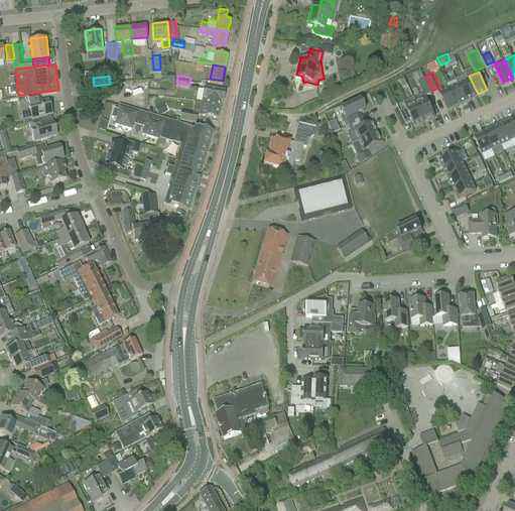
[(430,86),(425,76),(418,79),(425,94),(432,91),(430,86)]
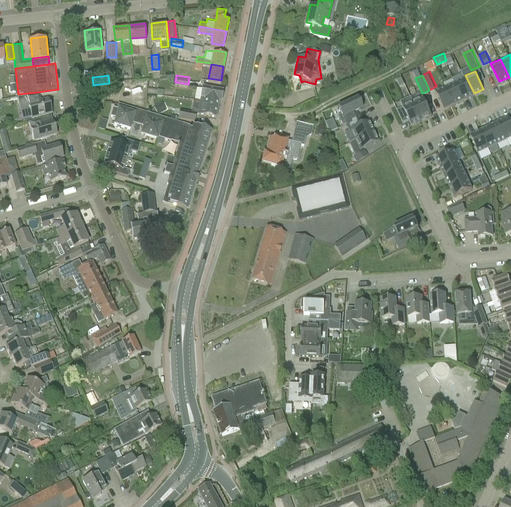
[(474,93),(465,75),(455,80),(464,98),(474,93)]
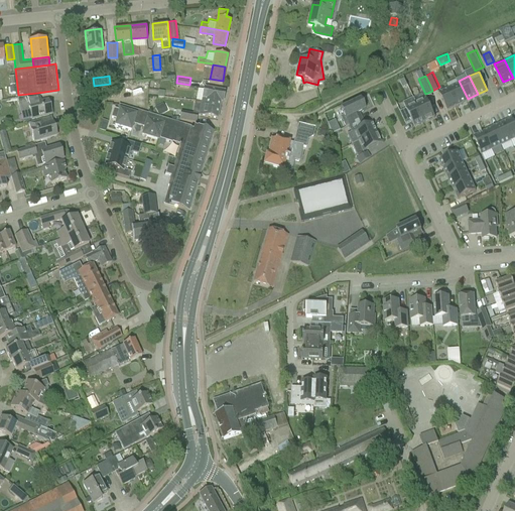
[(468,99),(459,81),(449,85),(458,103),(468,99)]
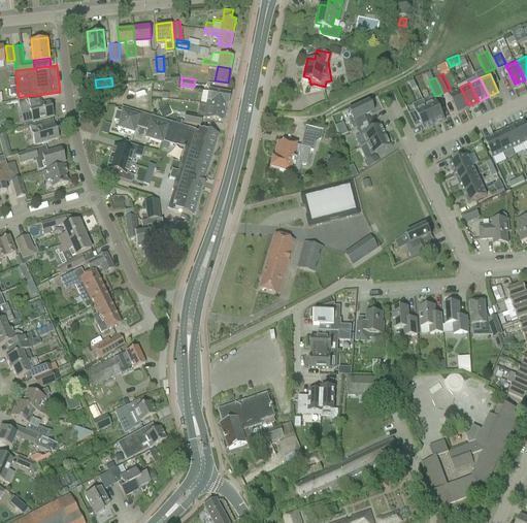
[(209,86),(207,100),(211,101),(211,98),(228,101),(230,90),(220,88),(209,86)]
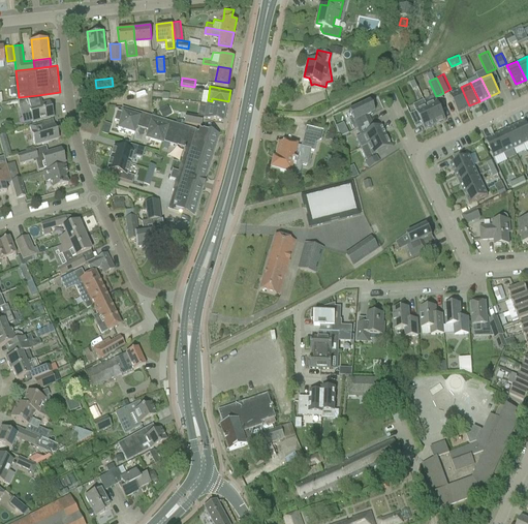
[(469,105),(461,87),(451,92),(460,111),(469,105)]
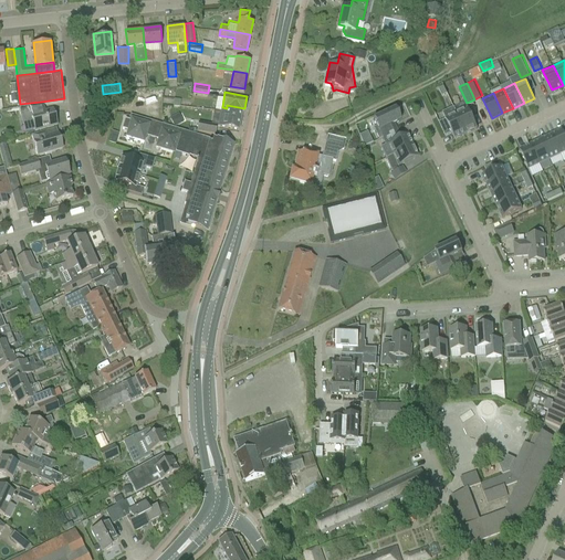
[(35,127),(58,122),(53,106),(43,108),(41,102),(20,104),(21,111),(25,129),(35,126),(35,127)]
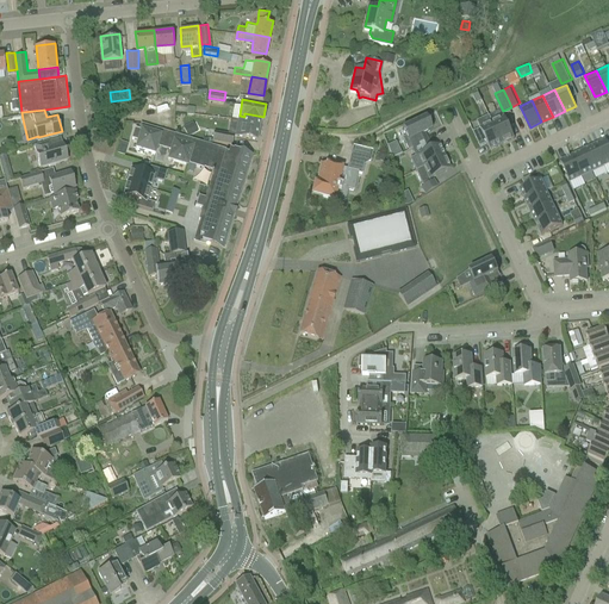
[(503,139),(493,118),(490,111),(478,117),(482,124),(473,128),(480,143),(488,139),(491,145),(503,139)]
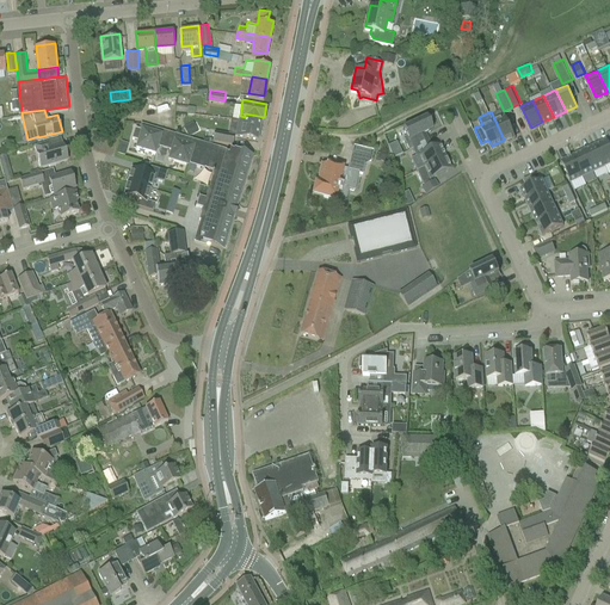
[(232,116),(229,130),(234,131),(236,133),(247,134),(259,136),(262,119),(263,117),(264,117),(245,113),(245,117),(240,116),(232,116)]
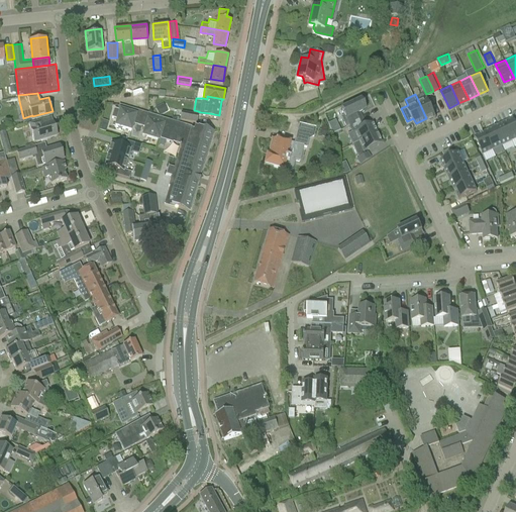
[(357,111),(367,107),(362,96),(341,105),(344,112),(341,113),(346,124),(349,122),(359,117),(357,111)]
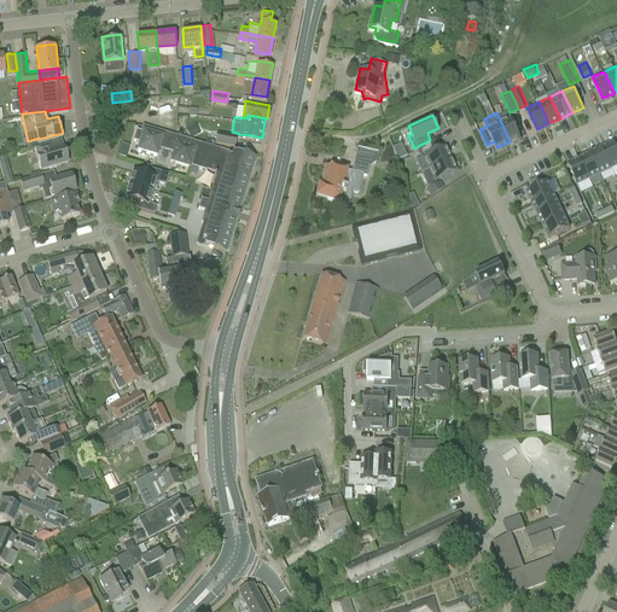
[(522,137),(512,115),(500,120),(510,141),(522,137)]
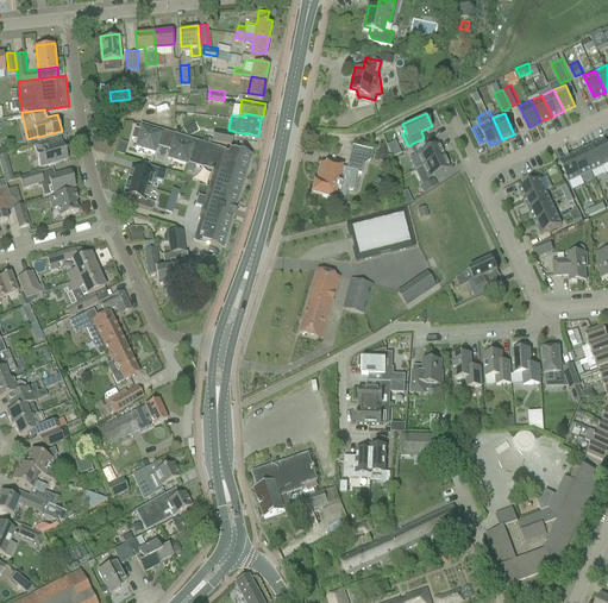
[(136,124),(132,134),(138,136),(136,144),(139,145),(140,148),(143,149),(145,148),(155,150),(158,139),(173,144),(169,155),(188,161),(188,159),(204,164),(206,157),(215,159),(213,169),(212,169),(211,170),(212,171),(206,193),(199,192),(196,201),(202,202),(199,214),(200,215),(194,237),(206,240),(207,239),(224,245),(233,213),(234,213),(238,202),(236,202),(251,152),(142,120),(139,125),(136,124)]
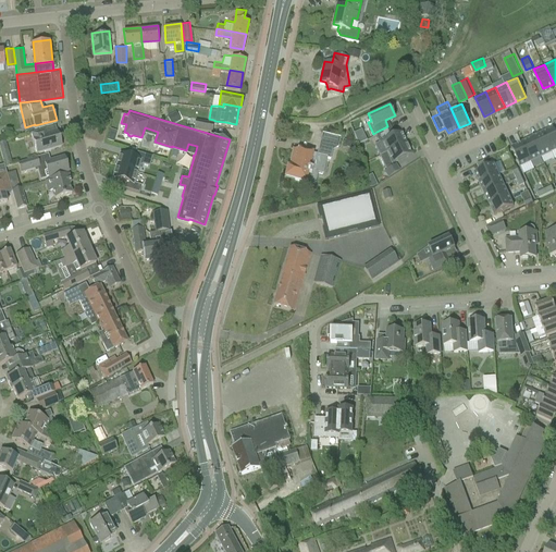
[(194,125),(211,129),(213,120),(196,117),(194,125)]
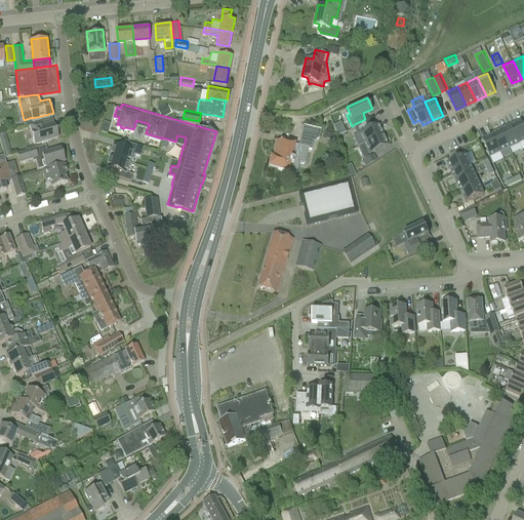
[(523,120),(522,117),(512,121),(521,140),(523,138),(523,120)]
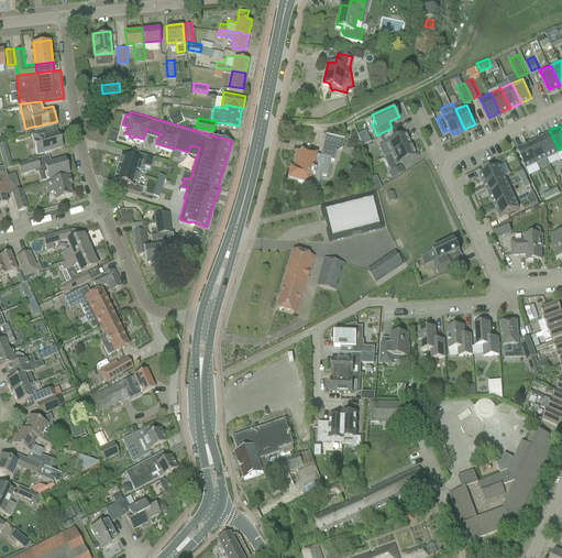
[(54,149),(53,146),(63,144),(63,143),(64,143),(62,137),(61,137),(58,131),(56,131),(51,132),(51,133),(50,133),(47,127),(32,131),(34,139),(35,139),(36,143),(35,144),(37,151),(39,151),(45,150),(45,151),(54,149)]
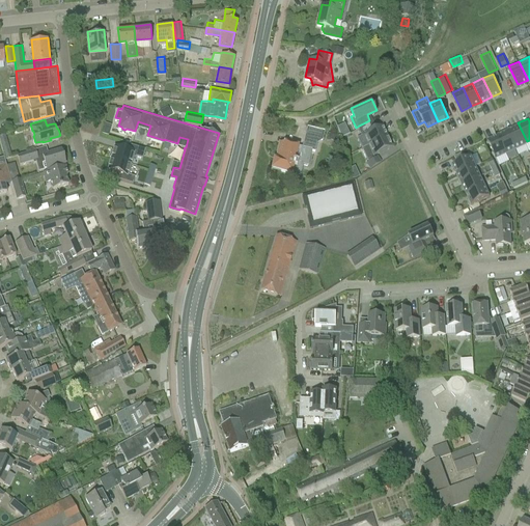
[(344,119),(337,123),(341,134),(350,131),(344,119)]
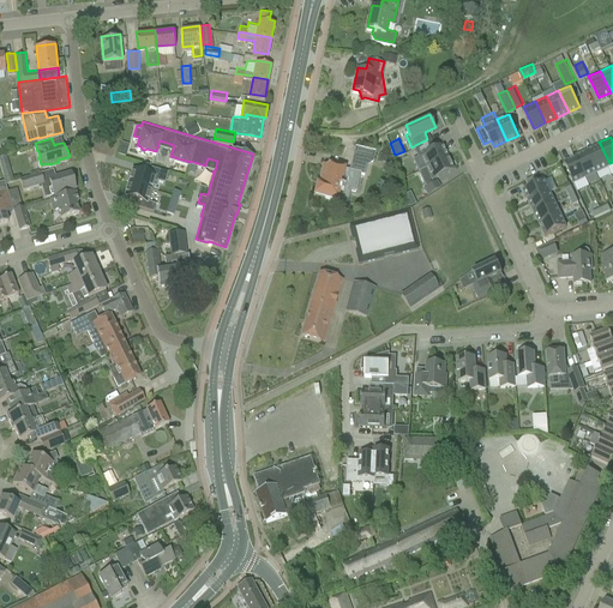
[(419,154),(414,156),(419,167),(448,154),(442,142),(434,145),(431,138),(427,139),(415,145),(419,154)]
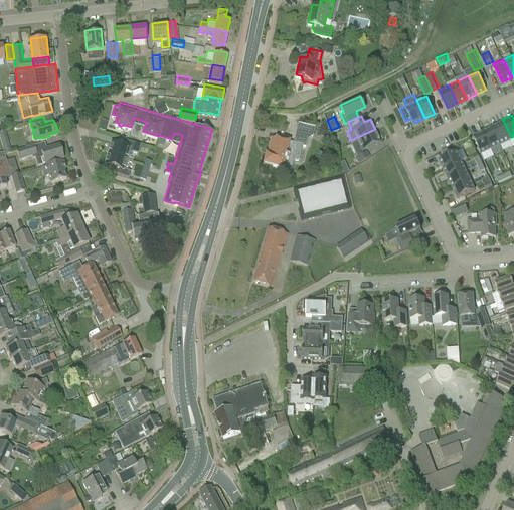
[(511,137),(502,119),(493,124),(501,142),(511,137)]
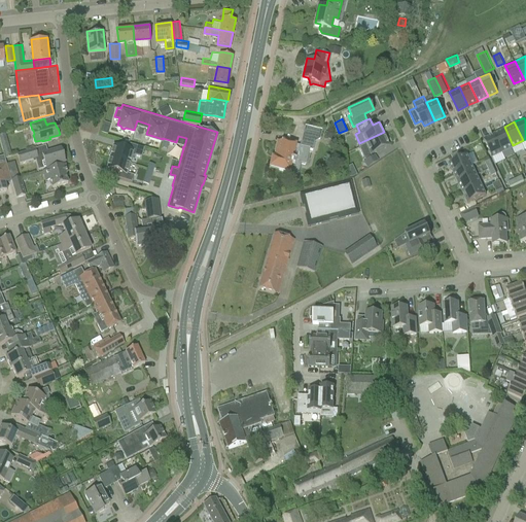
[(300,144),(313,147),(316,134),(320,135),(322,127),(313,124),(312,130),(304,128),(300,144)]
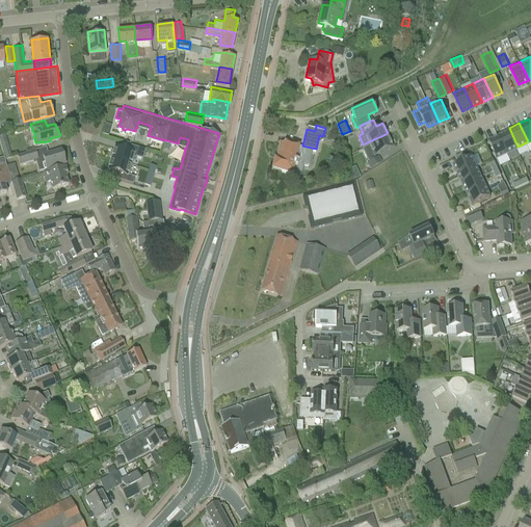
[(518,147),(509,128),(499,133),(508,152),(518,147)]
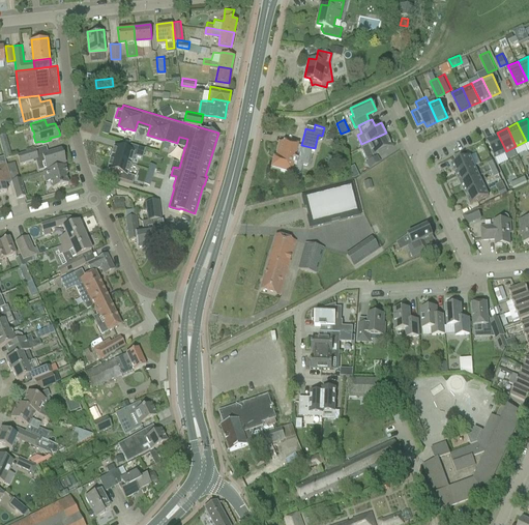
[(0,130),(0,135),(6,154),(12,153),(6,129),(0,130)]
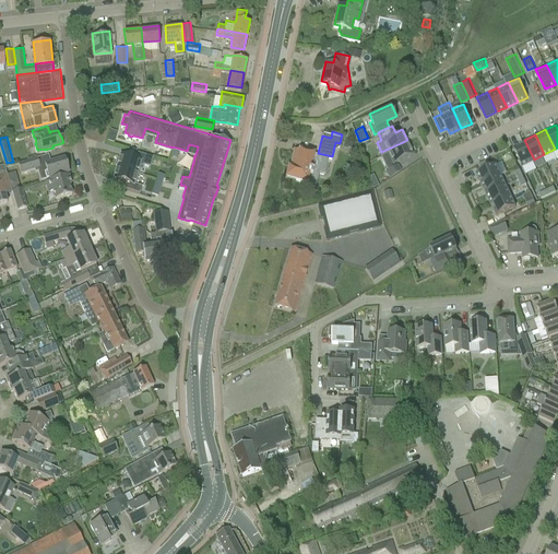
[(387,164),(413,151),(407,140),(381,152),(387,164)]
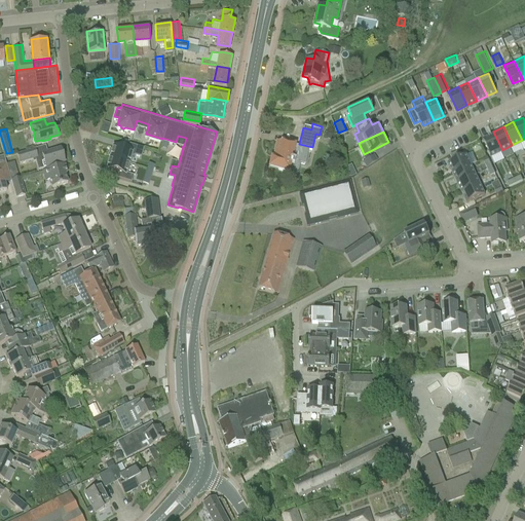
[(502,150),(493,132),(483,136),(492,154),(502,150)]
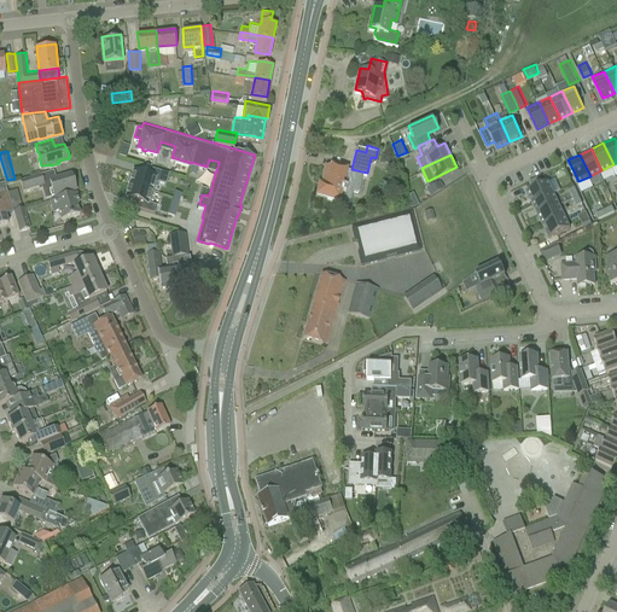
[(131,172),(128,179),(131,179),(131,180),(152,187),(155,179),(156,179),(158,179),(167,181),(169,170),(143,162),(140,169),(134,167),(133,172),(131,172)]
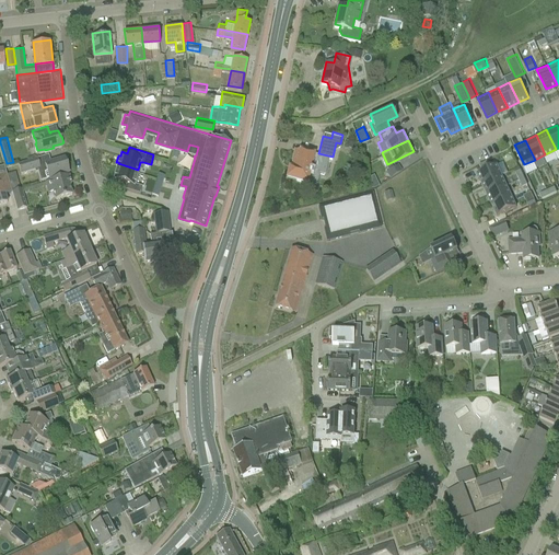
[(290,164),(288,174),(299,177),(307,180),(316,182),(319,171),(325,172),(328,155),(318,153),(318,152),(295,147),(291,165),(290,164)]
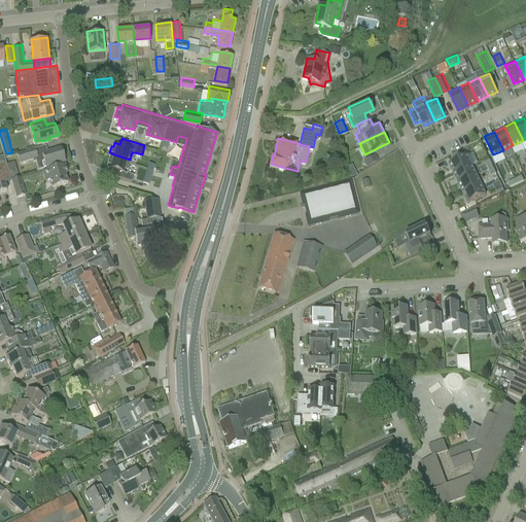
[(35,145),(18,150),(20,160),(33,155),(34,158),(34,159),(43,155),(46,165),(65,159),(61,145),(48,149),(37,152),(35,145)]
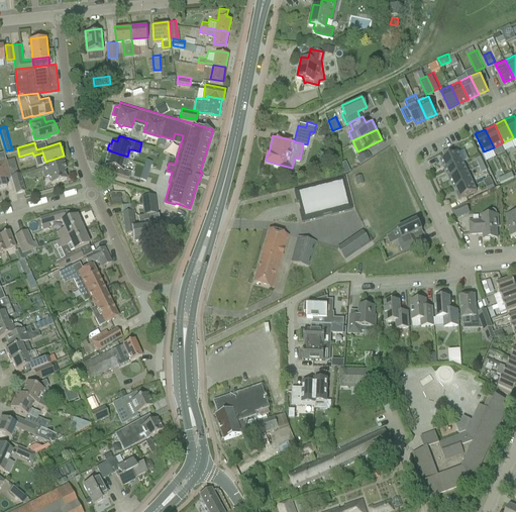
[(445,167),(463,159),(458,148),(440,158),(445,167)]
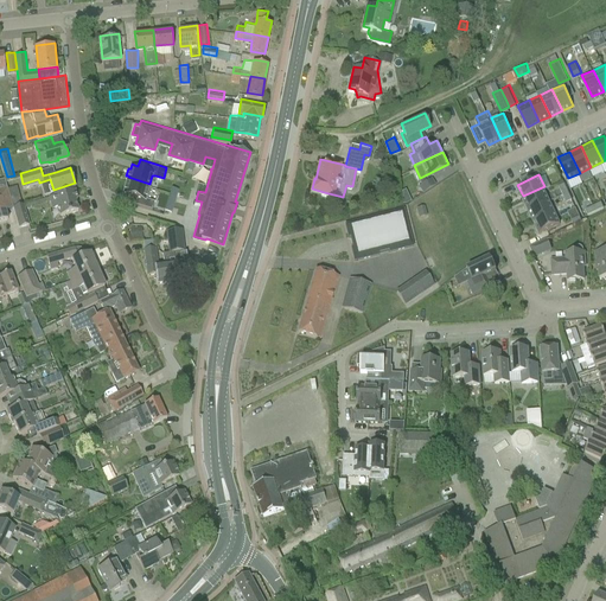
[(423,190),(435,181),(432,176),(420,183),(423,190)]
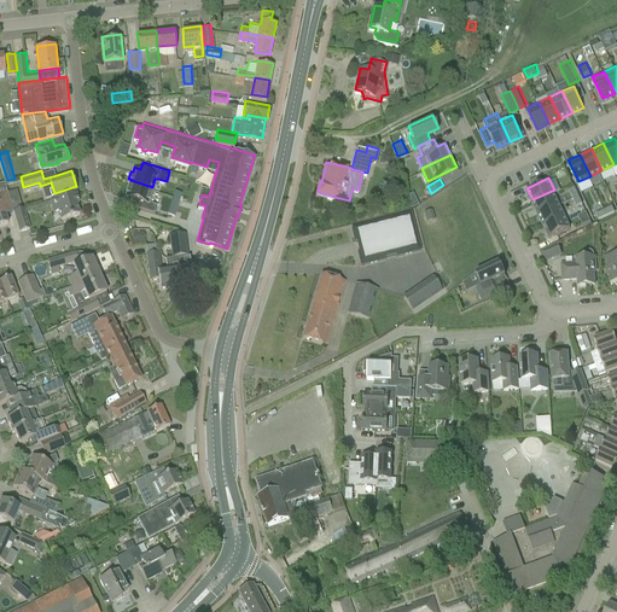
[(131,180),(126,193),(140,198),(138,205),(155,210),(157,202),(149,199),(152,187),(131,180)]
